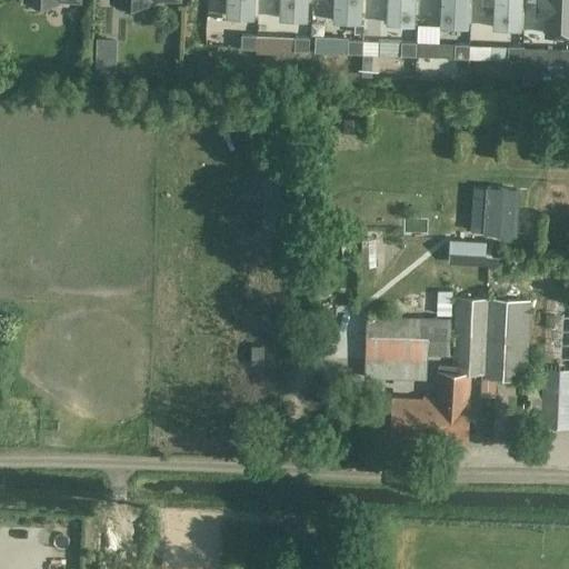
[(256,0),(227,0),(227,15),(256,16),(256,0)]
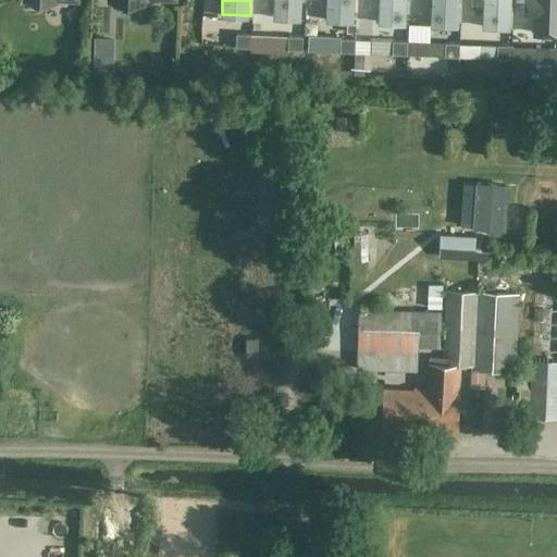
[(301,0),(273,0),(273,15),(301,16),(301,0)]
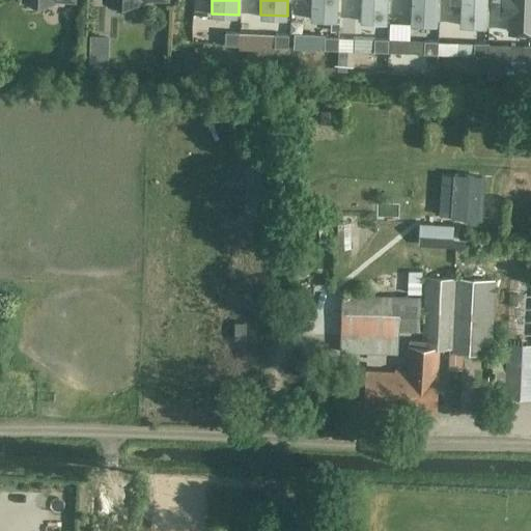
[(338,0),(310,0),(310,18),(338,19),(338,0)]
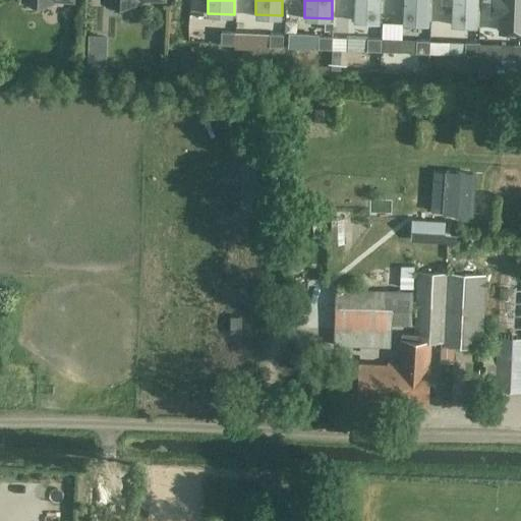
[(381,0),(354,0),(353,18),(381,19),(381,0)]
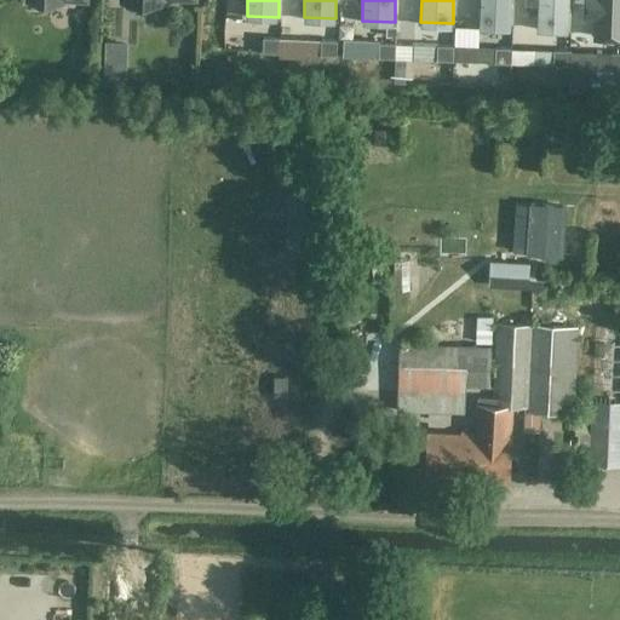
[(512,0),(480,0),(480,24),(512,26),(512,0)]
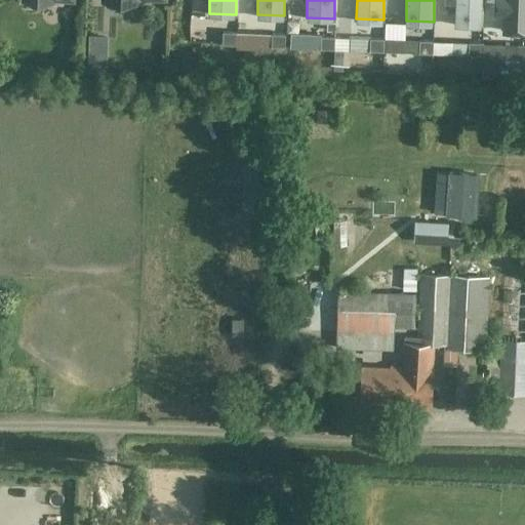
[(483,0),(445,0),(446,0),(456,1),(455,25),(483,26),(483,0)]
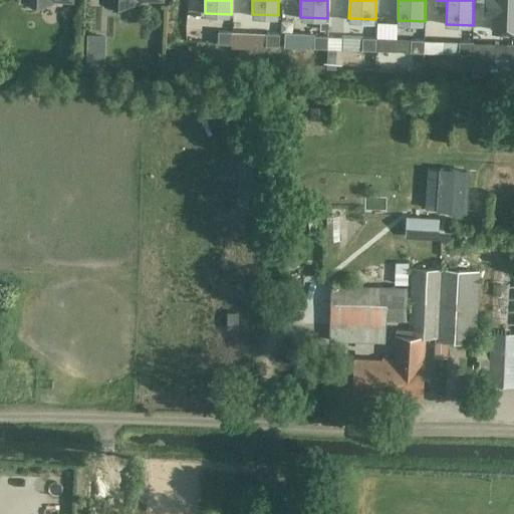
[(513,0),(485,0),(485,13),(493,13),(492,30),(513,30),(513,0)]
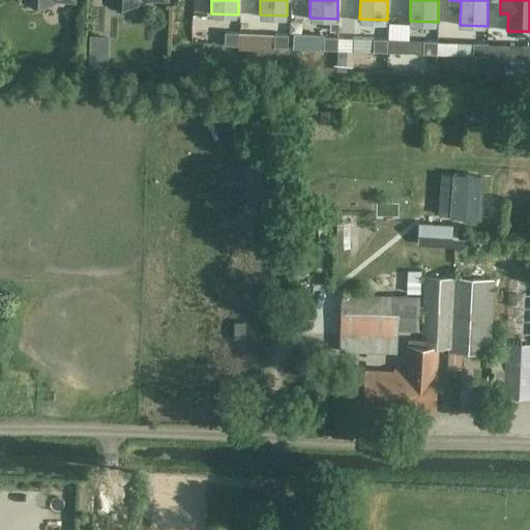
[(272,48),(274,32),(245,28),(243,43),(272,48)]
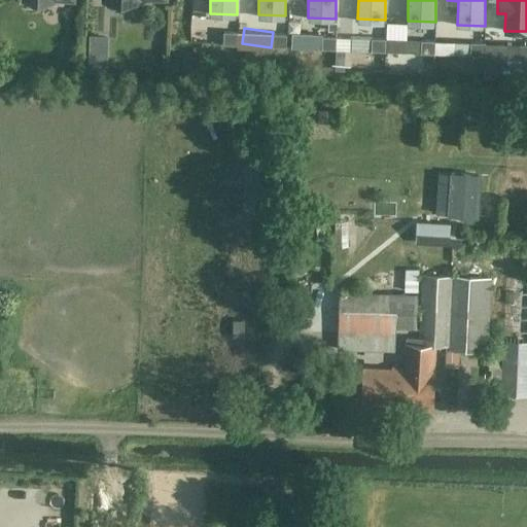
[(237,45),(238,32),(223,32),(223,44),(237,45)]
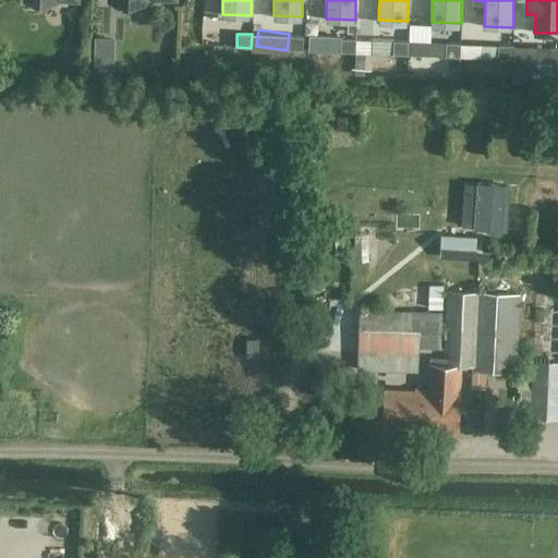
[(359,35),(359,51),(374,51),(374,36),(359,35)]
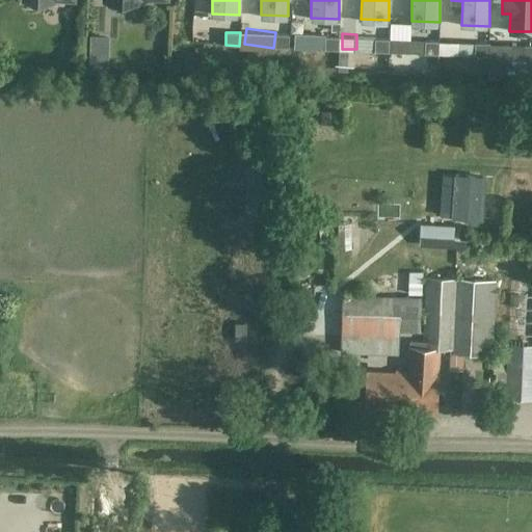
[(289,48),(290,34),(275,34),(275,47),(289,48)]
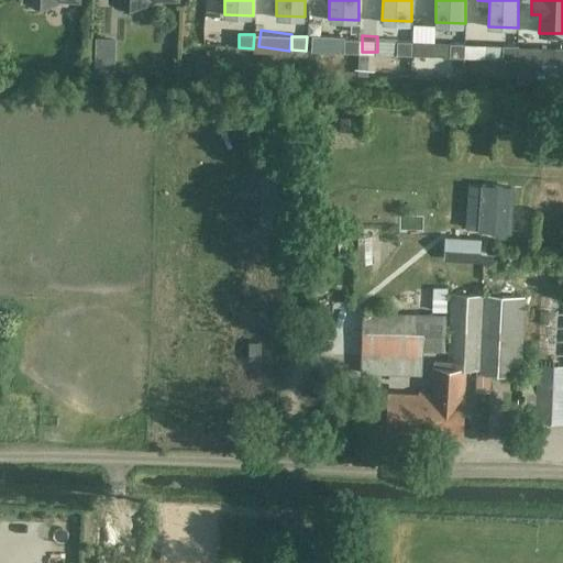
[(359,53),(360,39),(344,39),(344,52),(359,53)]
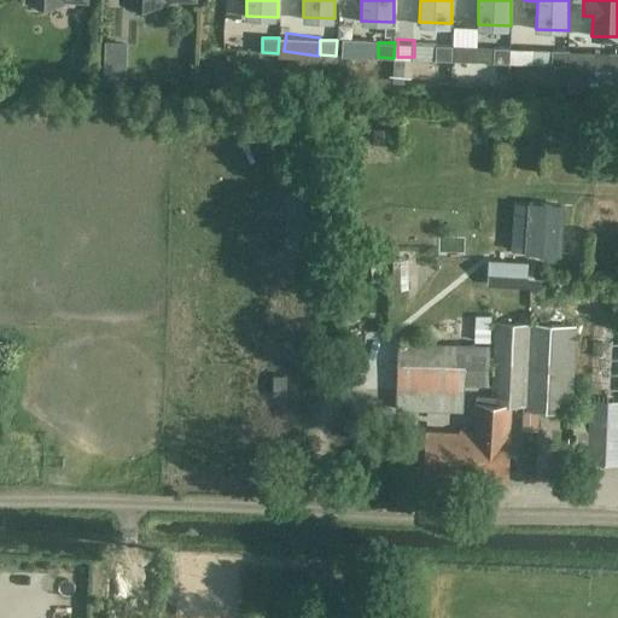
[(536,59),(536,44),(514,44),(513,58),(536,59)]
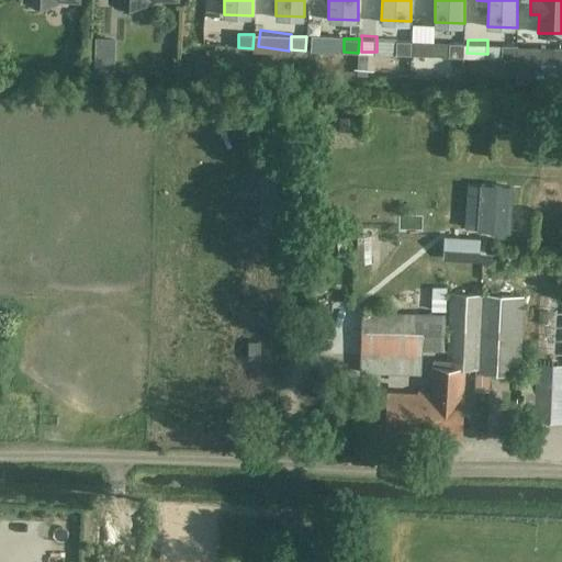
[(411,55),(412,42),(396,41),(396,54),(411,55)]
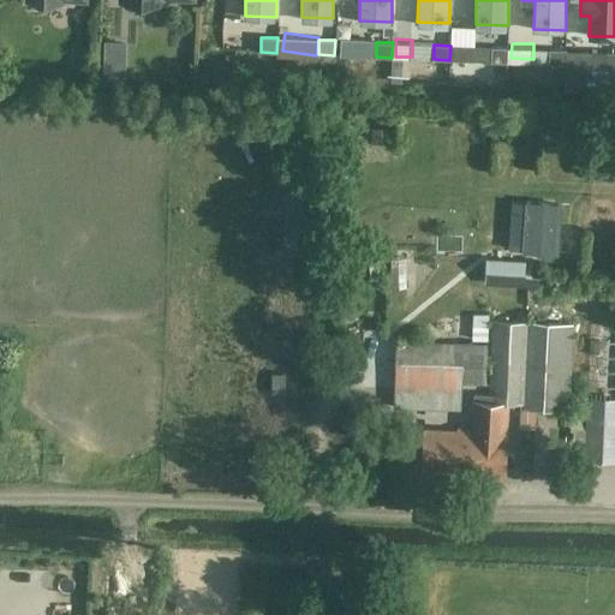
[(507,63),(508,48),(491,47),(491,61),(507,63)]
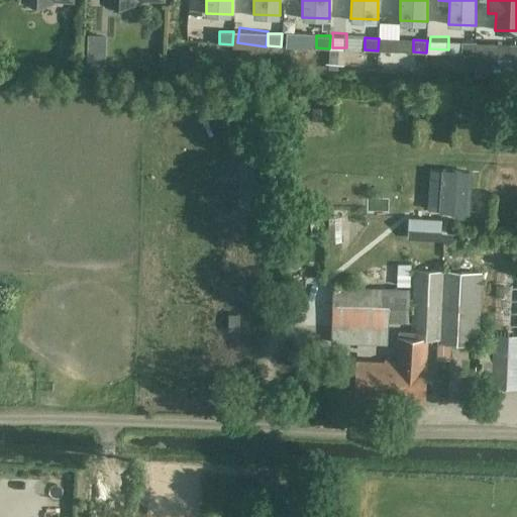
[(461,55),(475,55),(476,42),(461,41),(461,55)]
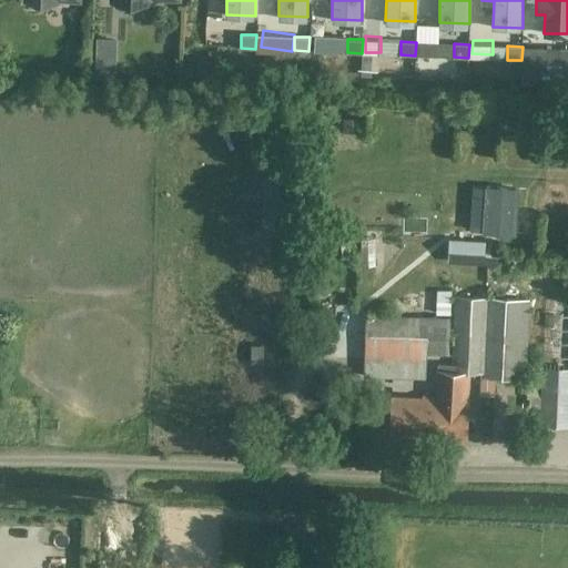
[(559,62),(560,48),(546,48),(545,61),(559,62)]
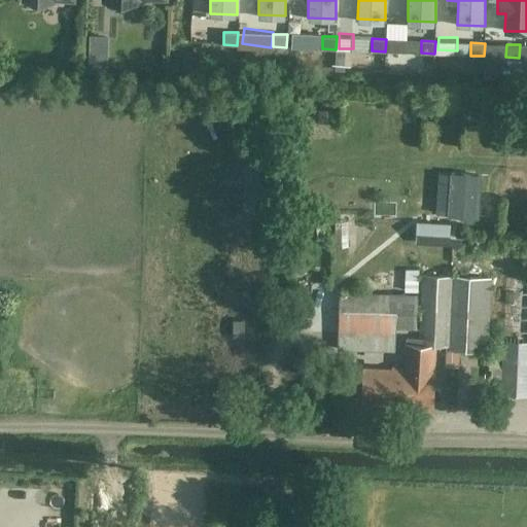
[(445,112),(460,113),(460,101),(446,101),(445,112)]
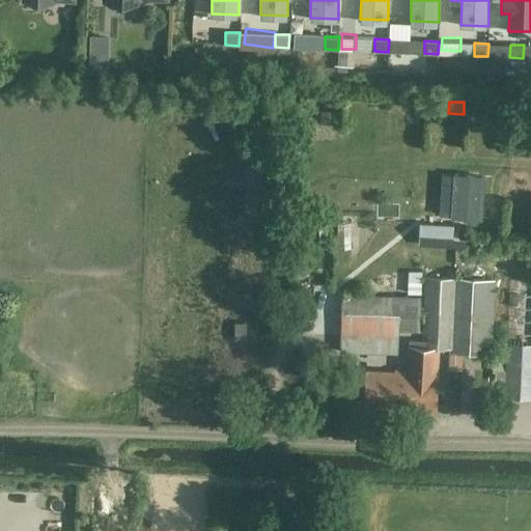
[(245,158),(243,218),(276,220),(277,158),(245,158)]
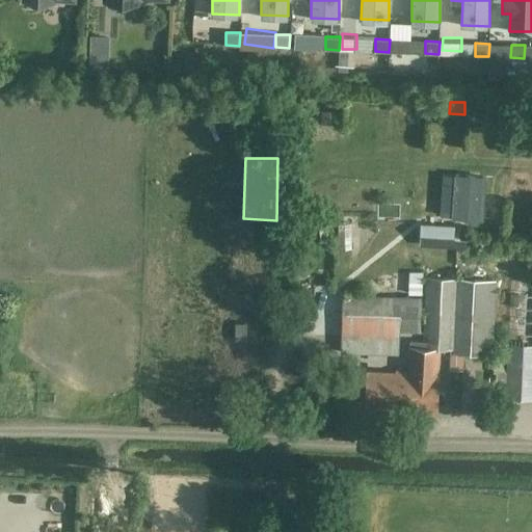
[(453,214),(478,215),(481,163),(456,162),(453,214)]
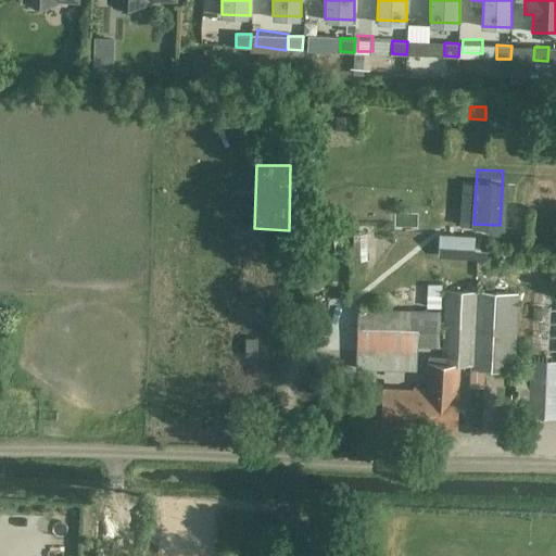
[(427,222),(427,212),(399,211),(399,220),(427,222)]
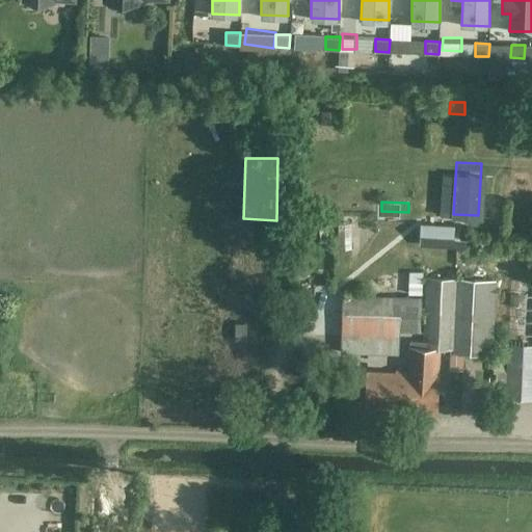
[(338,270),(355,270),(353,221),(336,221),(338,270)]
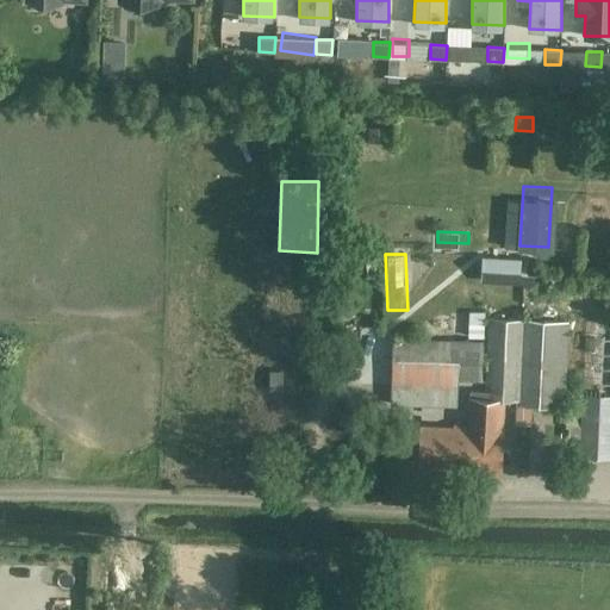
[(480,280),(534,282),(535,259),(481,256),(480,280)]
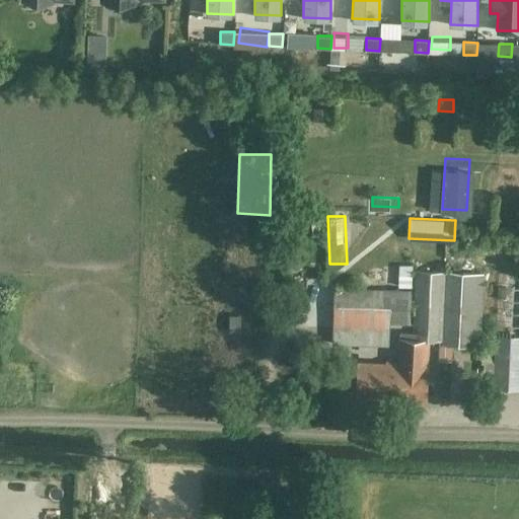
[(438,346),(479,349),(483,274),(416,271),(413,335),(400,334),(398,363),(386,362),(386,364),(358,363),(356,396),(384,397),(384,399),(426,401),(426,397),(431,397),(434,393),(434,388),(432,383),(427,383),(428,364),(423,364),(425,341),(438,341),(438,346)]
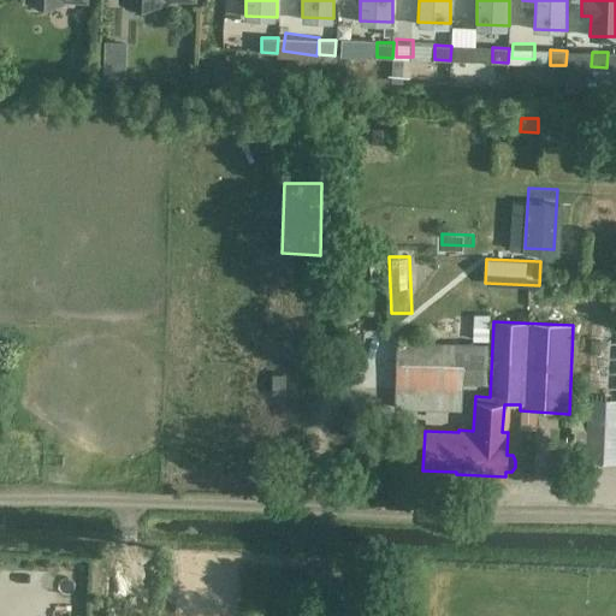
[(615,461),(615,326),(591,326),(585,461),(615,461)]
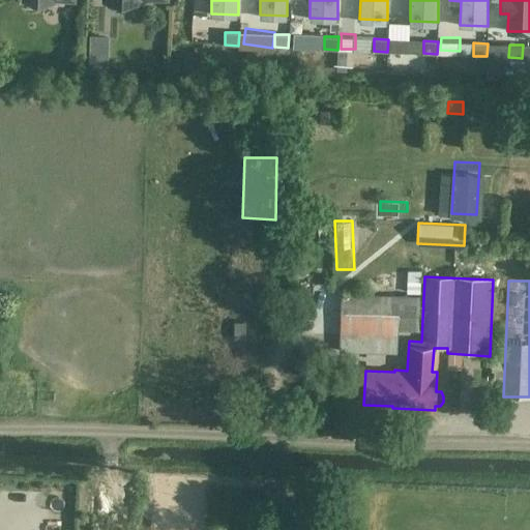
[(341,295),(339,351),(398,352),(399,330),(418,330),(420,296),(341,295)]
